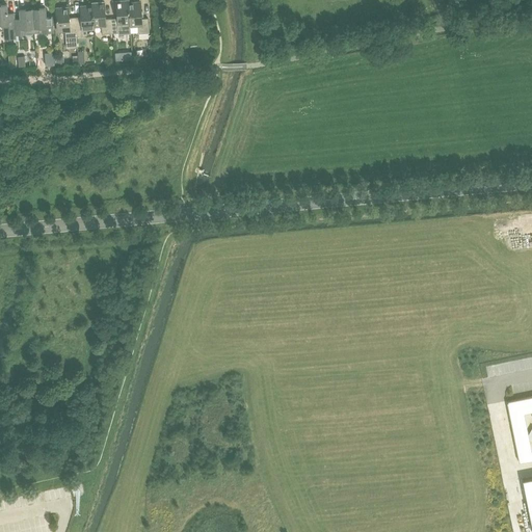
[(117,18),(111,19),(112,33),(118,33),(118,34),(131,33),(130,25),(128,1),(115,2),(117,18)]
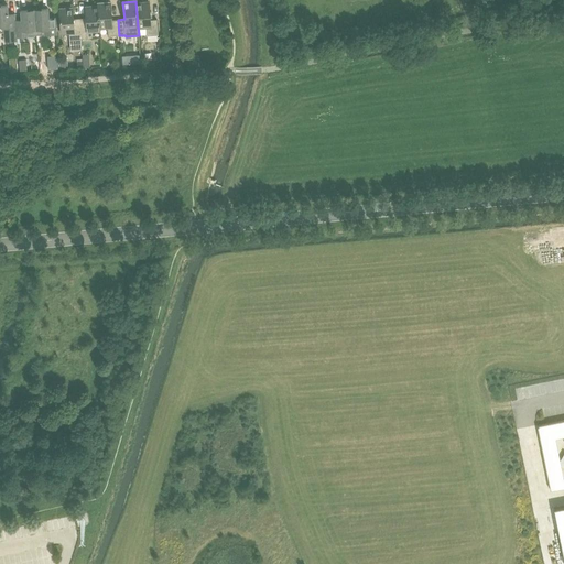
[(137,1),(136,1),(138,26),(145,25),(147,38),(158,36),(156,20),(150,21),(149,3),(137,3),(137,1)]
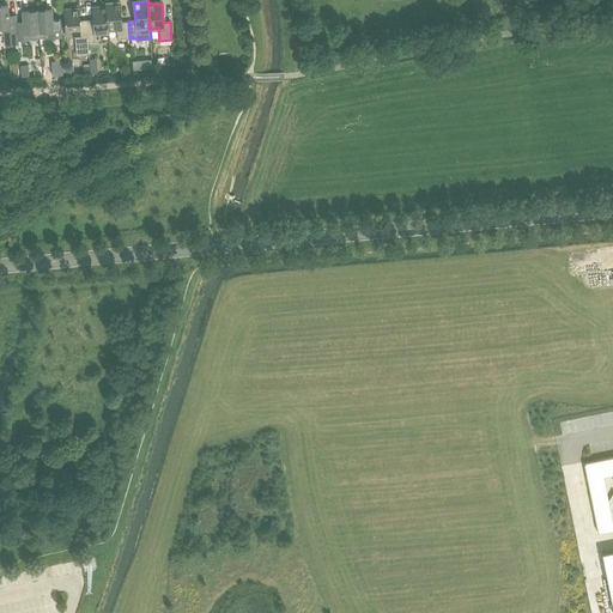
[(120,4),(107,5),(108,31),(109,31),(108,29),(116,28),(117,40),(129,38),(128,22),(121,22),(120,4)]
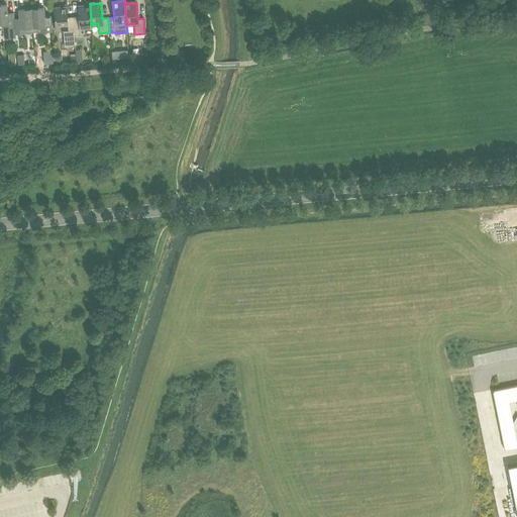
[(6,4),(0,4),(0,28),(3,28),(4,36),(15,36),(15,33),(14,19),(13,12),(7,12),(6,4)]
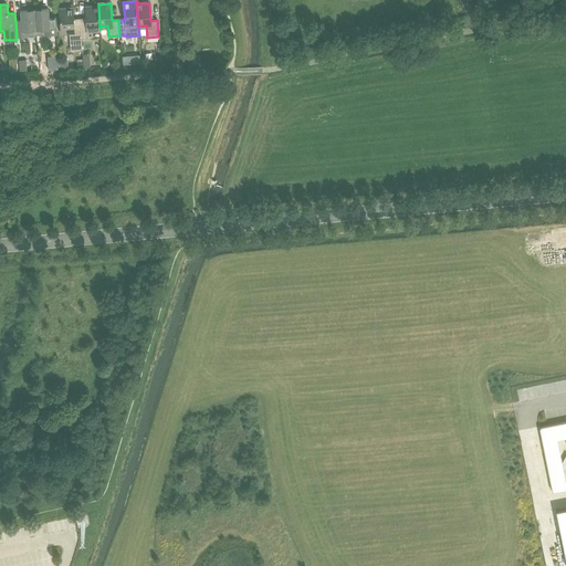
[(86,18),(80,18),(80,24),(82,41),(82,39),(93,38),(92,30),(100,29),(98,4),(97,4),(97,7),(85,8),(86,18)]
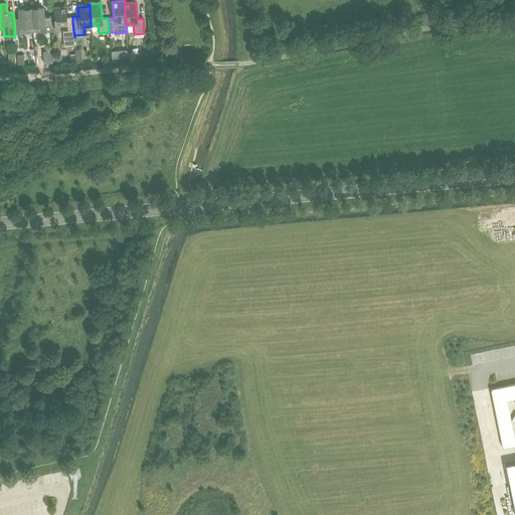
[(50,18),(44,18),(43,7),(31,8),(32,26),(40,26),(41,31),(51,30),(50,18)]
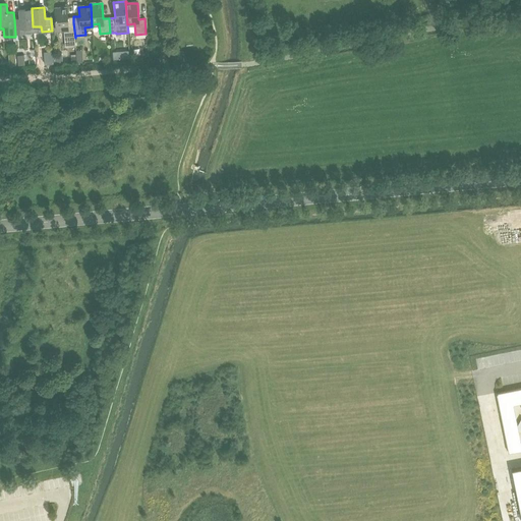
[(19,19),(14,19),(15,34),(25,33),(25,27),(33,26),(32,8),(19,9),(19,19)]
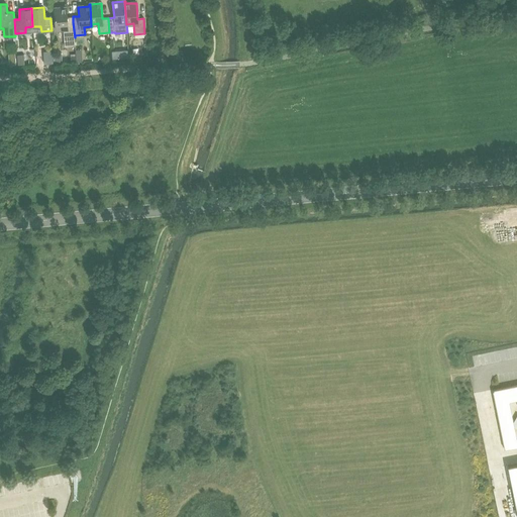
[(66,8),(55,9),(56,29),(63,28),(65,46),(75,45),(75,37),(73,22),(73,16),(67,17),(66,8)]
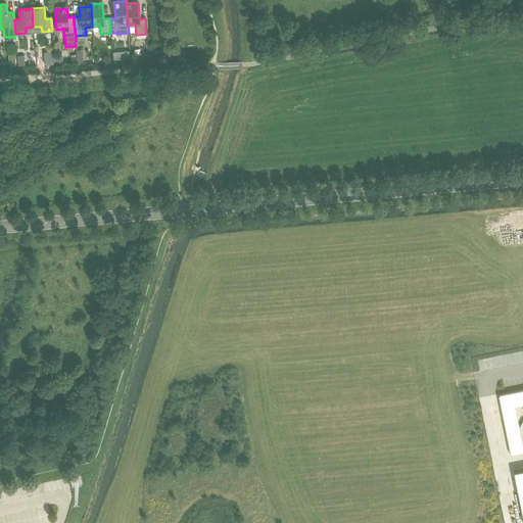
[(522,389),(498,394),(497,394),(510,454),(522,450),(522,447),(515,405),(522,402),(522,389)]
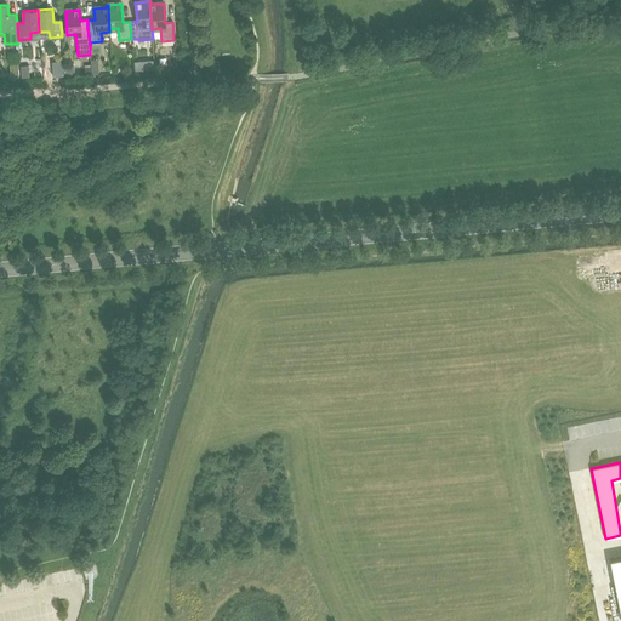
[(620,616),(620,617),(620,557),(609,559),(616,593),(607,594),(611,617),(620,616)]
